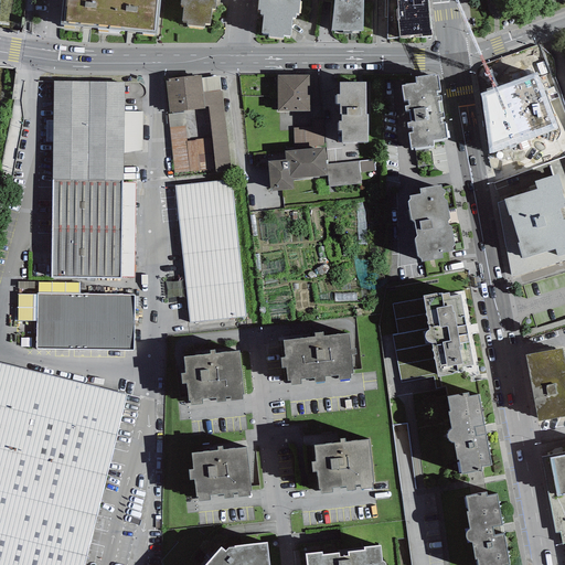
[(62,0),(61,23),(109,28),(112,0),(62,0)]
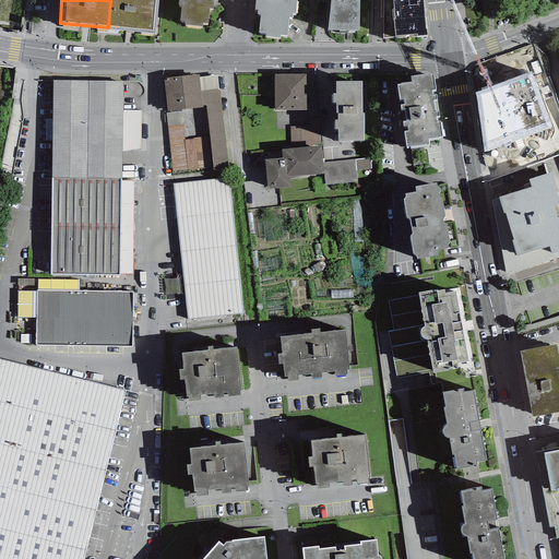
[(157,0),(110,0),(108,27),(155,32),(157,0)]
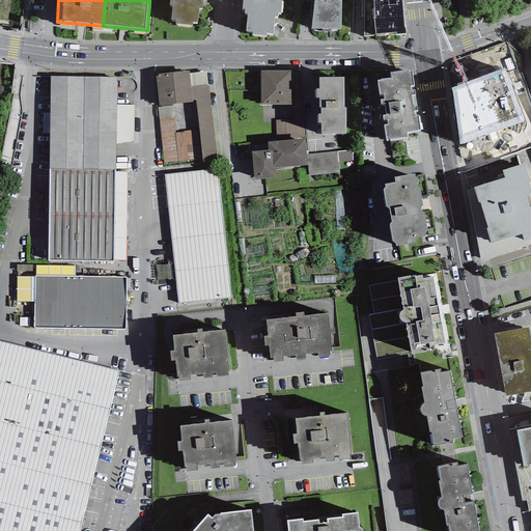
[(202,0),(169,0),(169,2),(172,3),(171,18),(175,18),(175,21),(193,23),(193,21),(197,21),(199,6),(202,7),(202,0)]
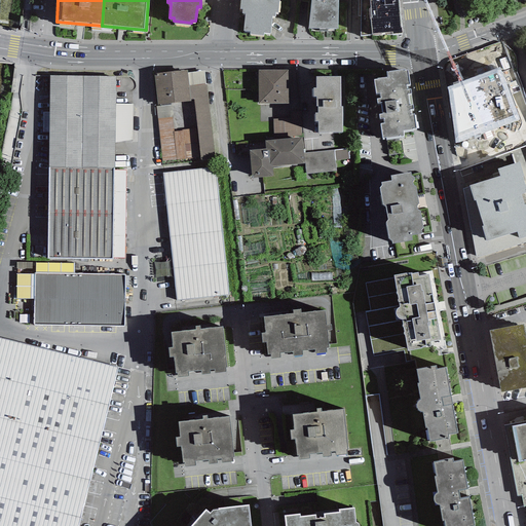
[(240,0),(240,6),(242,6),(242,11),(245,11),(243,29),(250,29),(250,32),(264,33),(264,31),(270,32),(272,14),(275,14),(275,10),(278,10),(279,0),(240,0)]
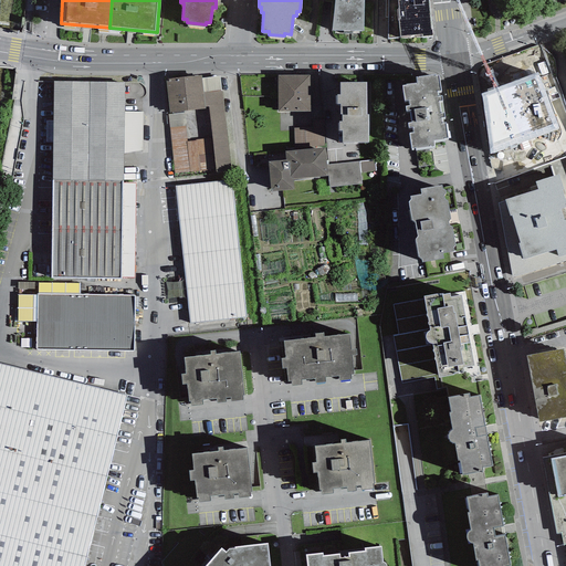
[(334,0),(332,29),(364,29),(363,0),(334,0)]
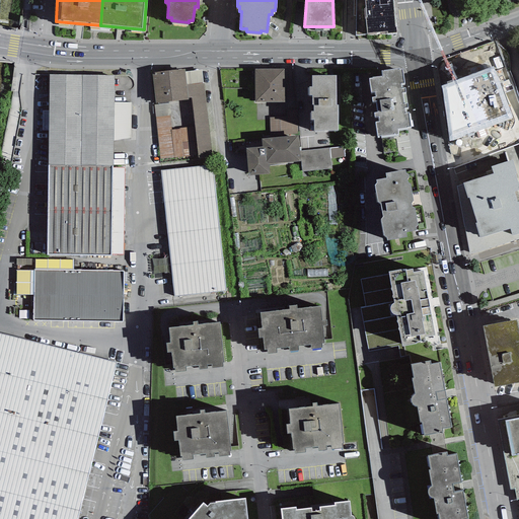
[(353,0),(354,16),(357,16),(356,34),(367,33),(367,31),(387,29),(387,32),(396,30),(396,25),(395,25),(392,0),(353,0)]
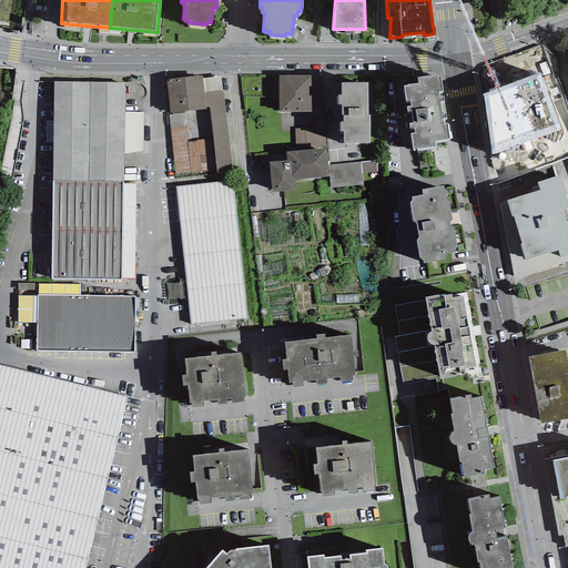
[(440,72),(417,75),(418,81),(404,83),(406,99),(409,98),(411,103),(406,104),(407,109),(411,109),(413,120),(409,121),(411,125),(414,125),(415,131),(411,131),(413,146),(417,145),(417,146),(436,144),(436,139),(449,137),(447,121),(444,121),(443,117),(446,115),(446,111),(443,111),(440,99),(444,99),(444,94),(439,94),(438,89),(443,89),(440,72)]
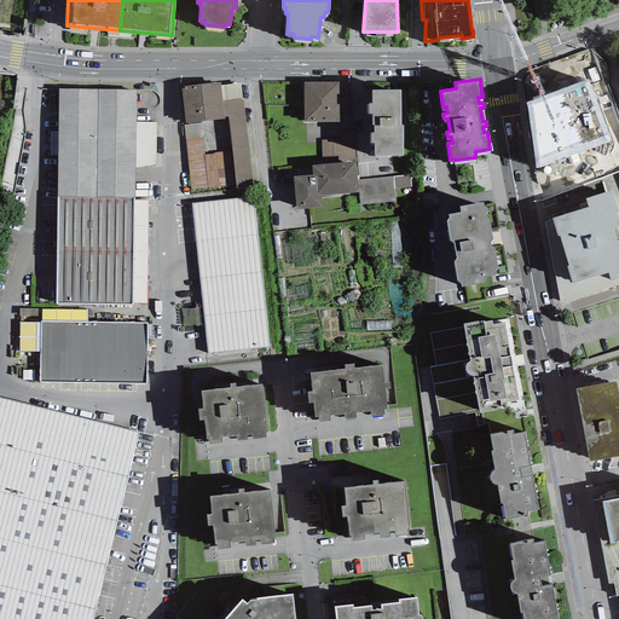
[(220,81),(181,86),(185,122),(225,117),(225,116),(223,100),(221,86),(220,81)]
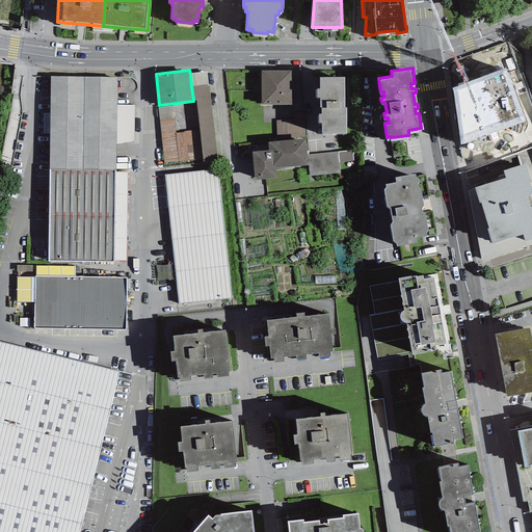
[(291,70),(261,71),(261,104),(291,104),(291,70)]
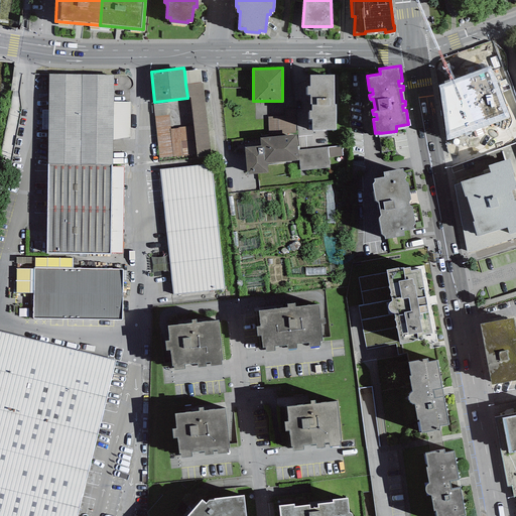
[(201,70),(184,72),(185,84),(202,82),(201,70)]
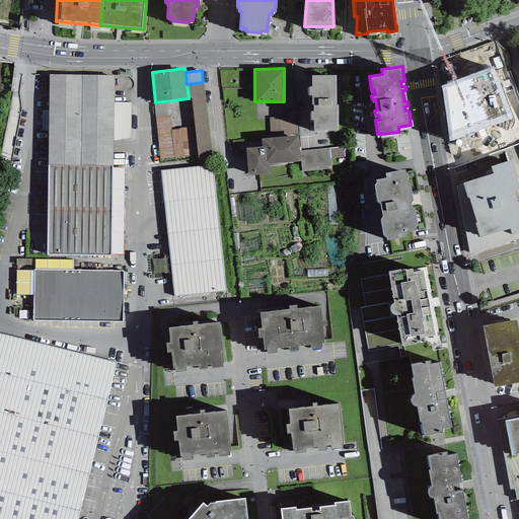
[(49,74),(48,164),(50,164),(113,165),(115,74),(49,74)]
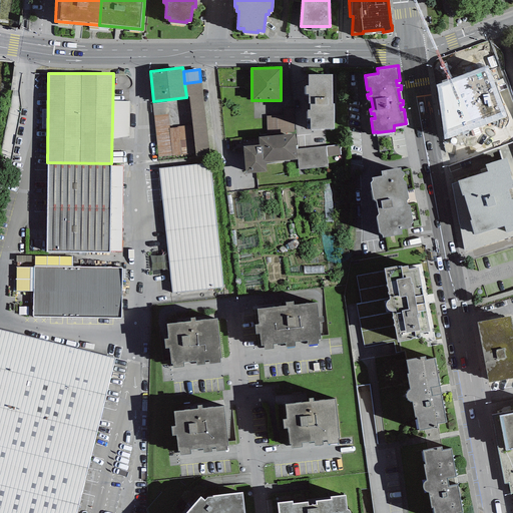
[(332,73),(308,73),(308,83),(306,83),(306,92),(309,92),(309,101),(310,101),(310,108),(307,108),(308,116),(310,116),(310,127),(334,127),(334,102),(333,102),(332,73)]
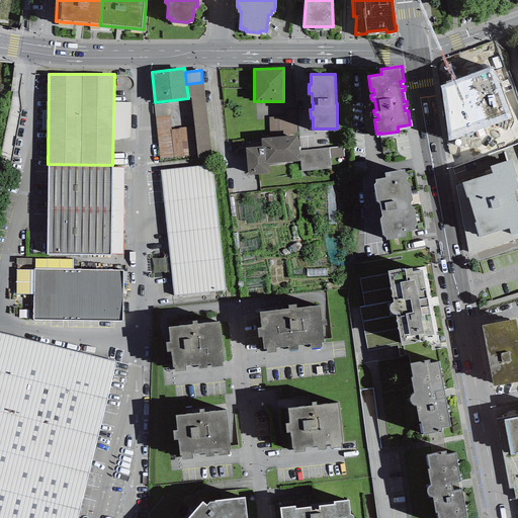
[(211,156),(202,82),(186,84),(188,97),(191,97),(193,125),(196,155),(196,158),(211,156)]
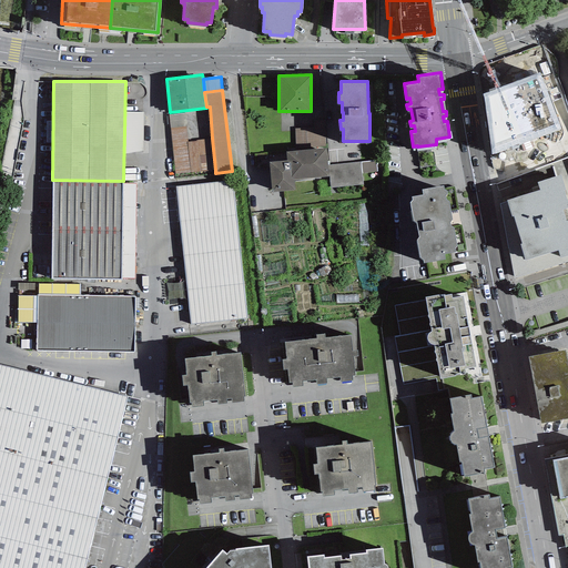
[(185,113),(169,115),(170,128),(185,127),(186,127),(185,113)]
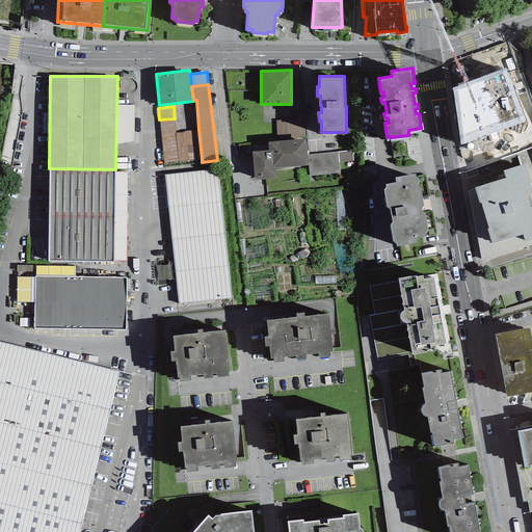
[(304,112),(293,112),(293,120),(275,121),(277,140),(306,138),(304,112)]
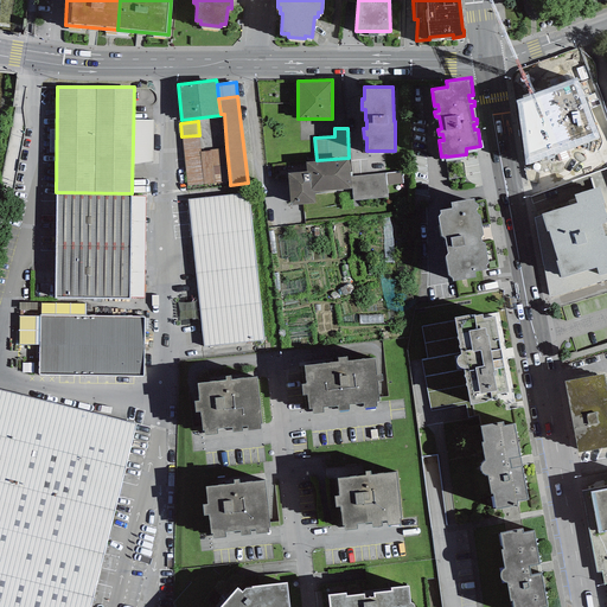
[(198,135),(181,136),(187,186),(230,181),(227,147),(210,149),(210,151),(200,152),(198,135)]
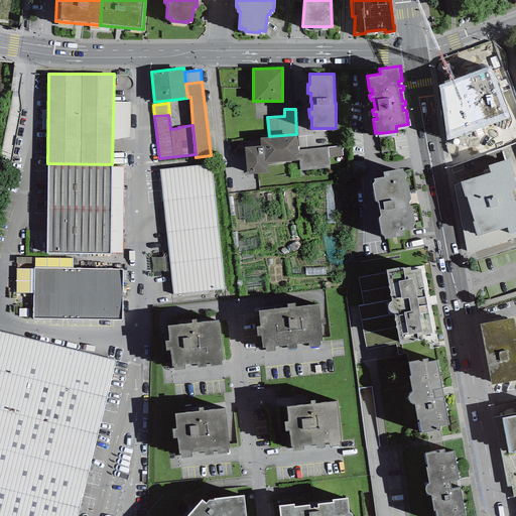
[(269,136),(260,137),(260,145),(244,146),(247,173),(268,171),(267,162),(298,159),(297,150),(296,134),(269,136)]
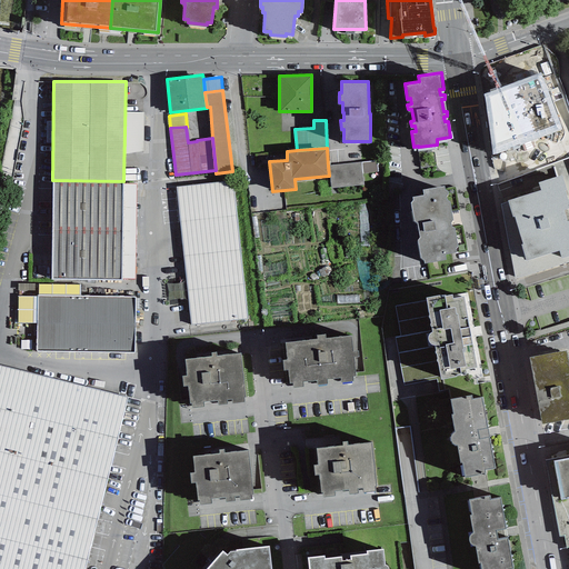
[(361,162),(328,166),(329,176),(330,189),(363,185),(361,162)]
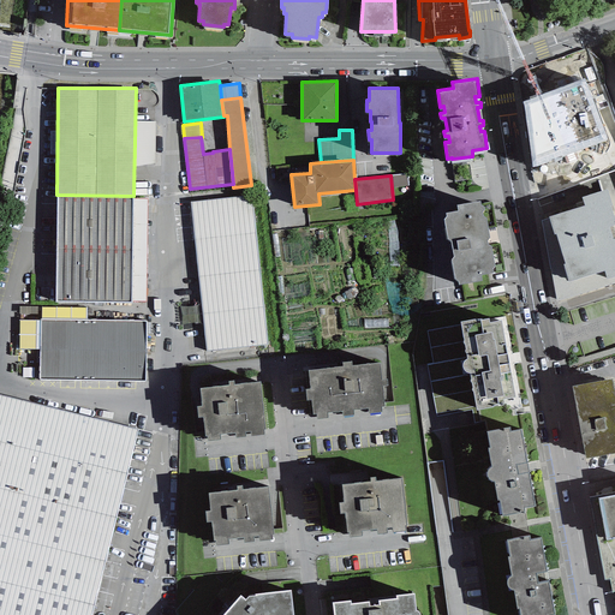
[(614,236),(613,237),(609,225),(614,222),(614,218),(610,204),(613,204),(607,187),(583,195),(584,203),(549,214),(554,233),(556,232),(565,263),(563,263),(568,280),(604,269),(607,278),(614,274),(614,236)]
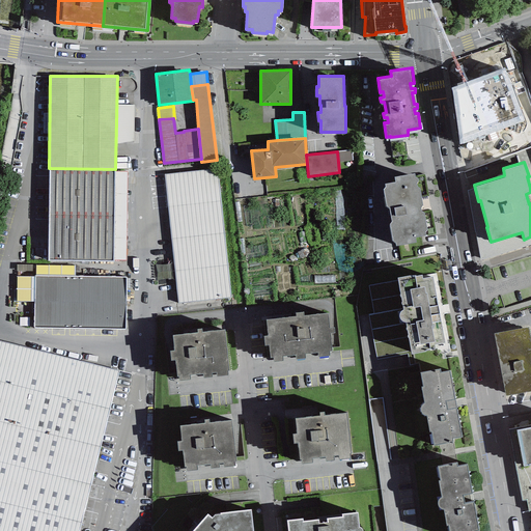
[(114,260),(115,169),(51,168),(48,260),(114,260)]
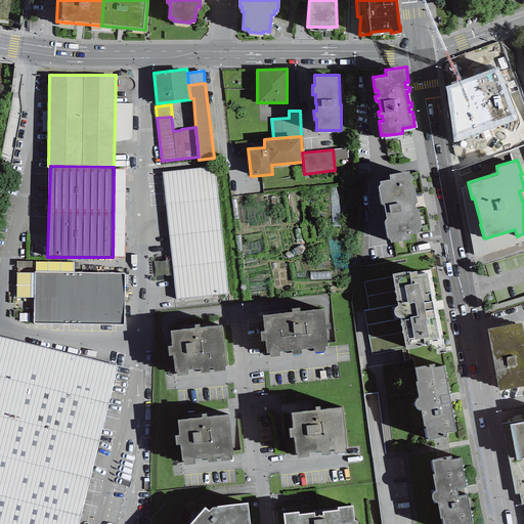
[(214,167),(161,173),(176,299),(229,293),(214,167)]
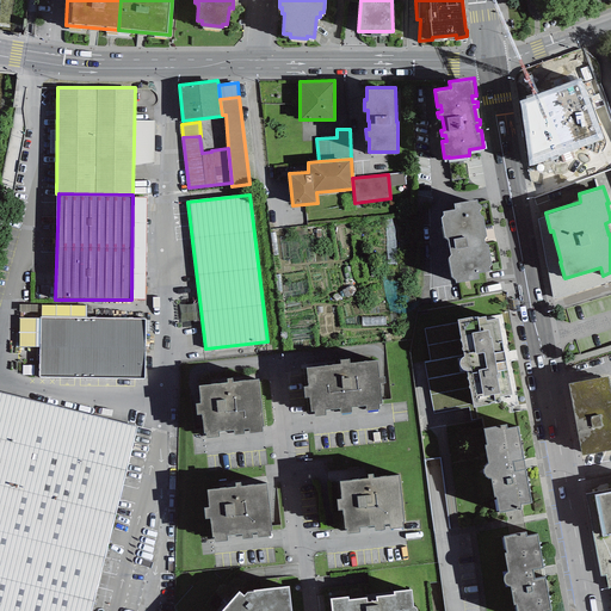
[(476,198),(454,202),(455,207),(443,209),(443,211),(442,215),(445,235),(448,238),(450,252),(449,254),(452,275),(455,277),(455,281),(479,276),(479,271),(489,269),(489,265),(492,263),(487,242),(485,240),(483,238),(487,235),(482,215),(480,213),(480,209),(481,207),(481,203),(477,202),(476,198)]
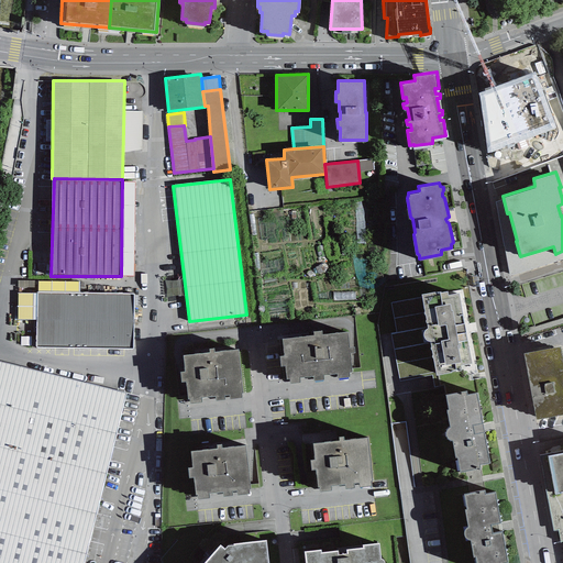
[(173,294),(184,293),(181,280),(170,283),(173,294)]
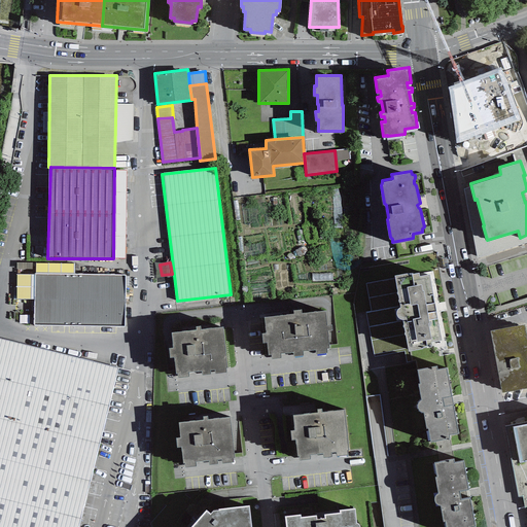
[(409,348),(425,346),(432,344),(431,341),(442,339),(429,273),(419,274),(418,271),(413,272),(412,271),(394,274),(398,290),(396,290),(399,307),(398,308),(397,309),(396,312),(396,314),(397,316),(399,318),(401,318),(405,335),(407,335),(409,348)]
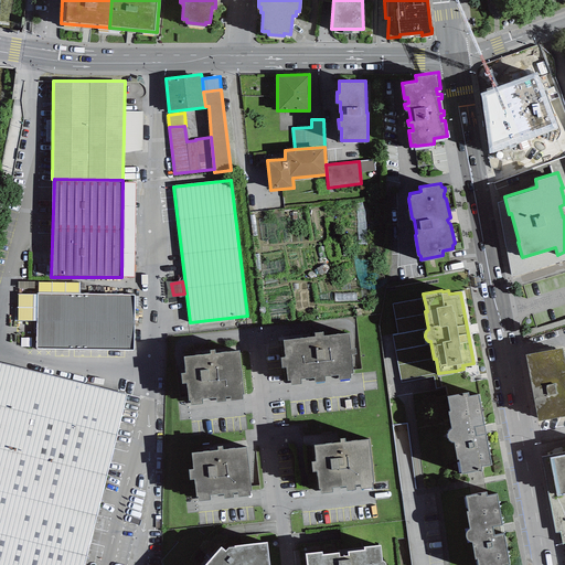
[(135,295),(38,292),(38,295),(38,321),(36,350),(134,351),(135,295)]
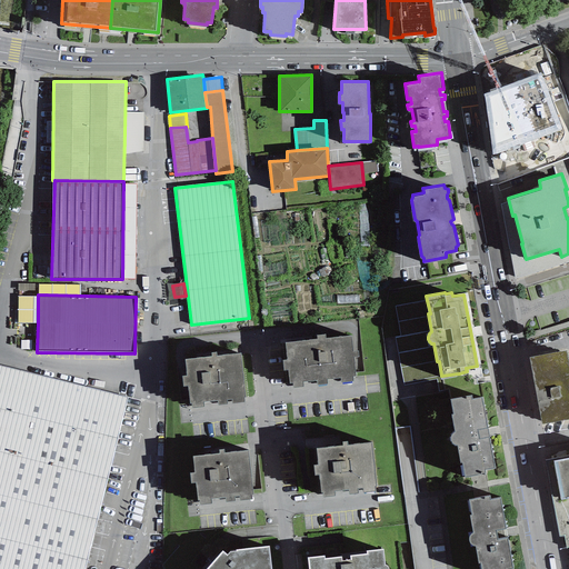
[(38,323),(38,297),(18,297),(17,322),(38,323)]
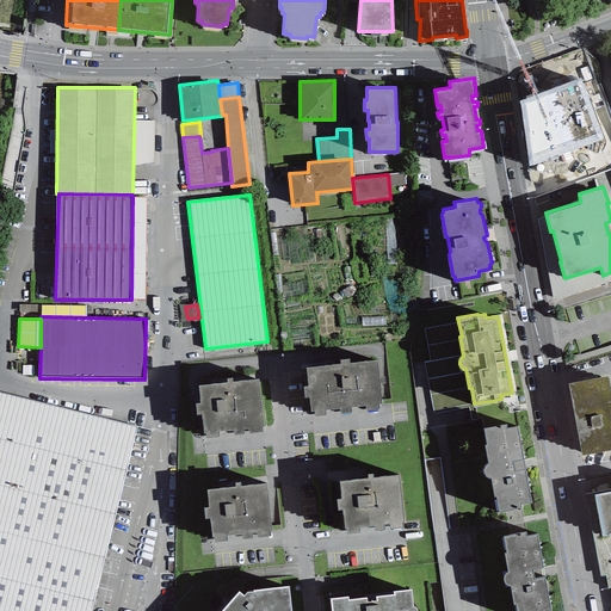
[(340,363),(307,366),(309,384),(304,384),(306,396),(309,395),(312,409),(314,409),(315,414),(326,413),(326,407),(341,406),(341,411),(351,409),(350,405),(365,403),(366,408),(380,406),(378,402),(382,402),(380,381),(384,381),(384,375),(380,375),(377,359),(350,362),(349,357),(340,358),(340,363)]
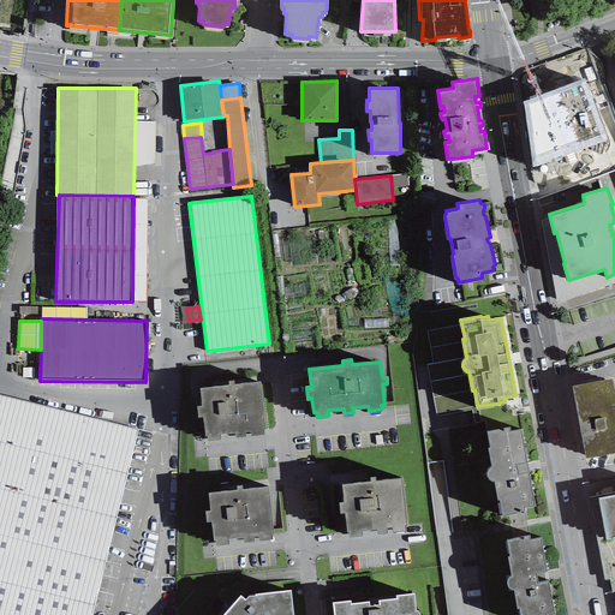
[(228,383),(201,387),(202,405),(198,405),(199,415),(203,413),(206,434),(208,433),(208,439),(220,437),(220,431),(236,430),(236,435),(245,434),(245,429),(250,429),(251,435),(264,434),(263,428),(266,428),(261,381),(234,383),(234,377),(228,378),(228,383)]
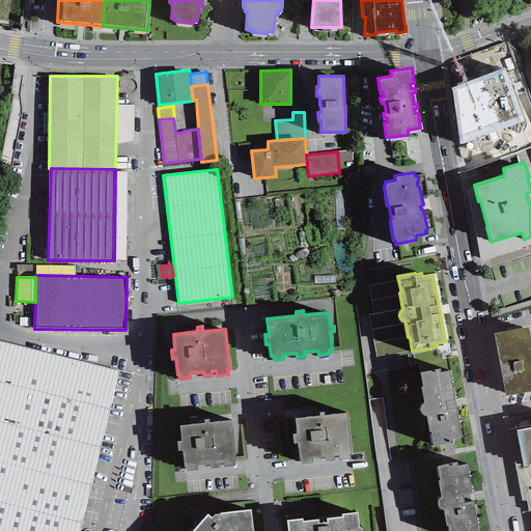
[(530,339),(528,326),(494,332),(506,394),(530,389),(530,339)]
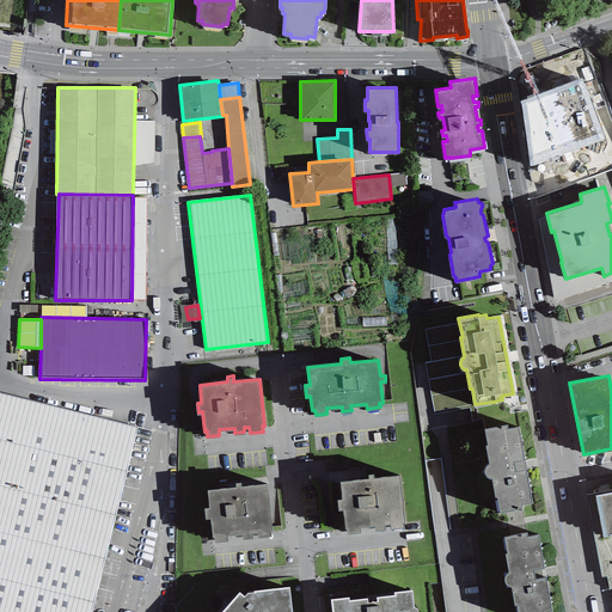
[(90,611),(136,428),(0,392),(0,611),(90,611)]
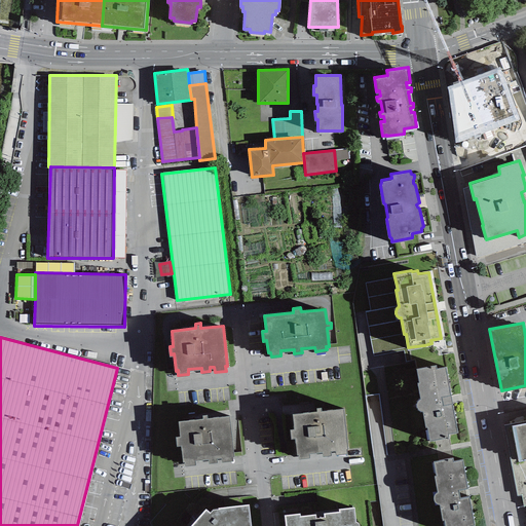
[(436,364),(417,367),(419,380),(418,380),(420,398),(419,399),(418,400),(417,402),(417,405),(418,407),(420,409),(423,409),(425,425),(427,424),(429,439),(446,437),(449,433),(457,430),(452,402),(451,393),(446,365),(437,367),(436,364)]
